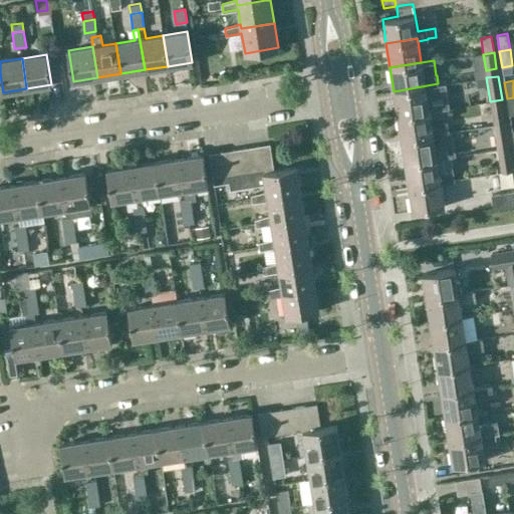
[(438,83),(394,91),(398,114),(429,109),(449,106),(447,94),(445,83),(438,83)]
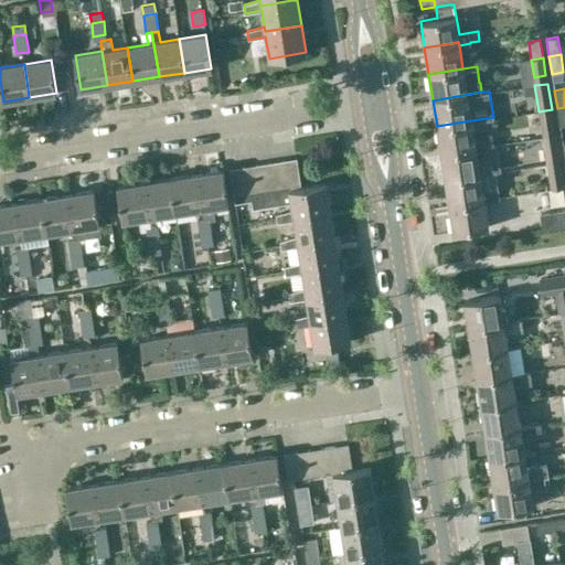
[(556,136),(552,109),(539,112),(543,138),(556,136)]
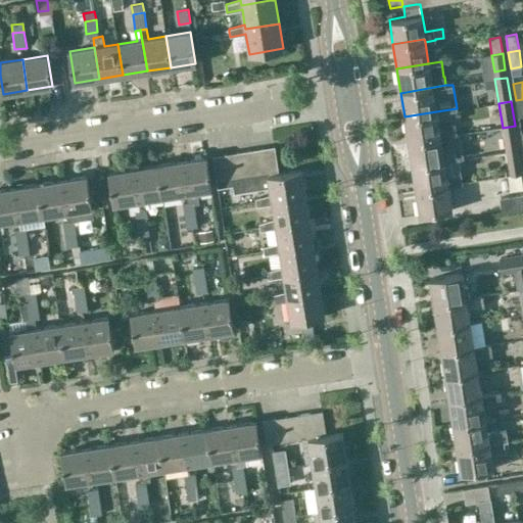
[(436,111),(405,116),(408,141),(457,133),(456,124),(438,126),(436,111)]
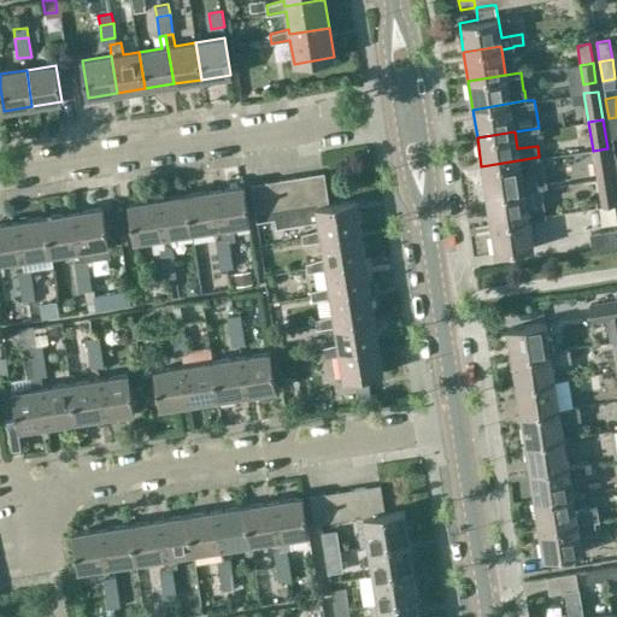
[(540,159),(539,157),(481,166),(486,195),(523,189),(523,191),(547,187),(544,158),(540,159)]
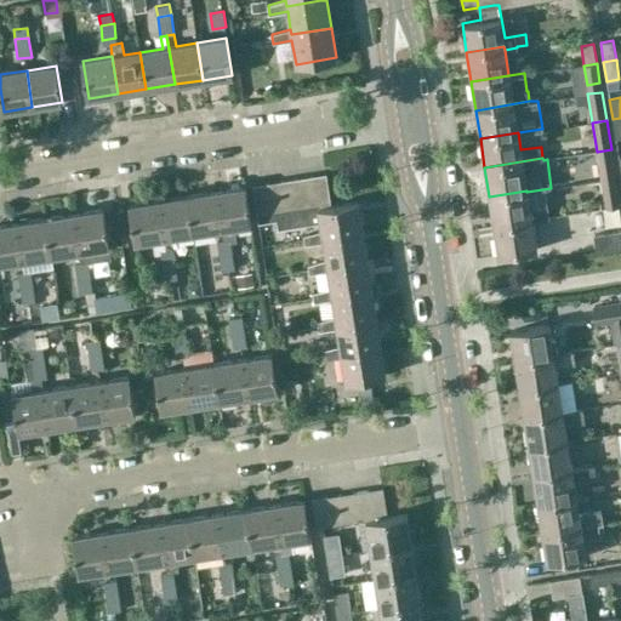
[(599,160),(602,180),(615,178),(611,159),(599,160)]
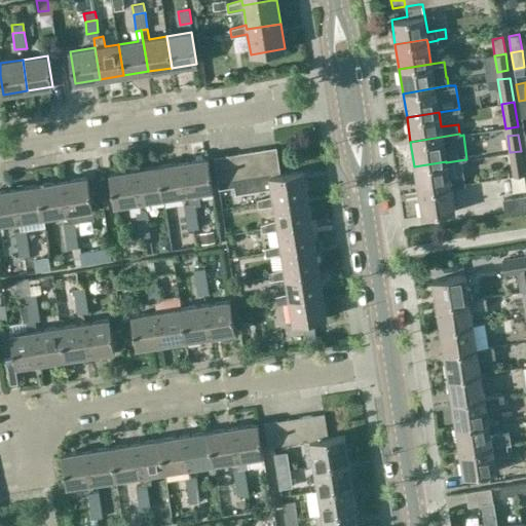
[(275,146),(263,148),(267,173),(279,171),(275,146)]
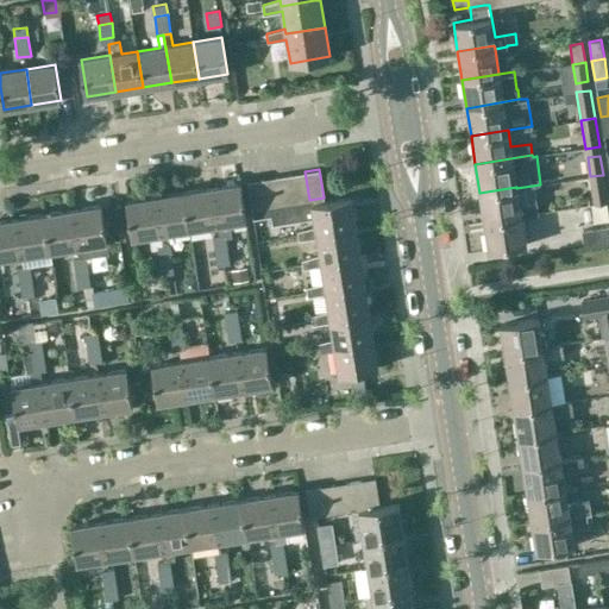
[(290,174),(295,202),(309,200),(305,171),(290,174)]
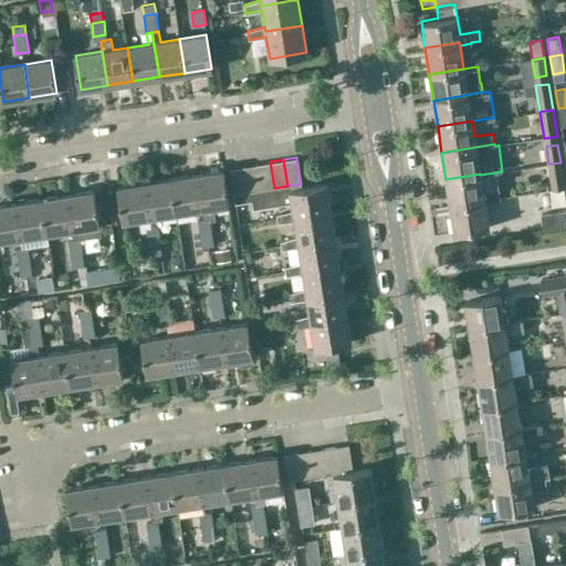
[(261,190),(272,189),(274,188),(270,161),(257,163),(261,190)]
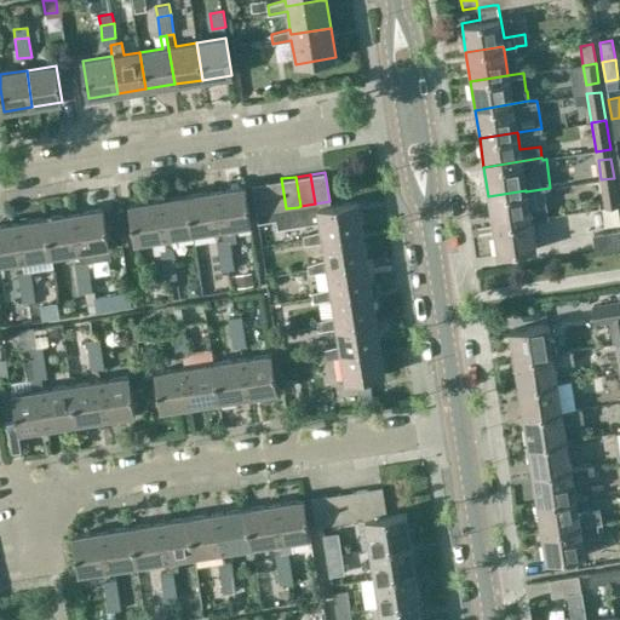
[(281,178),(267,181),(271,211),(286,208),(281,178)]
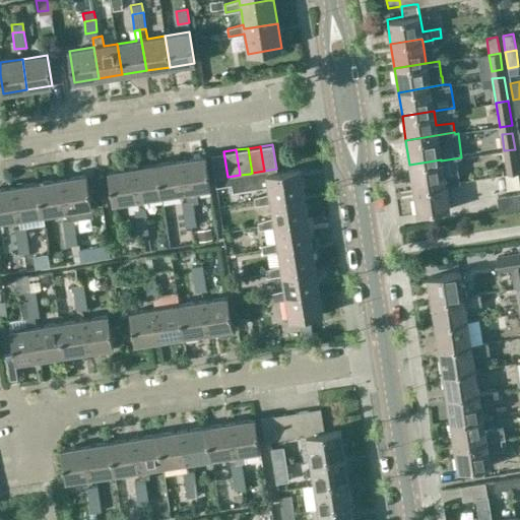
[(515,149),(504,150),(507,167),(517,166),(515,149)]
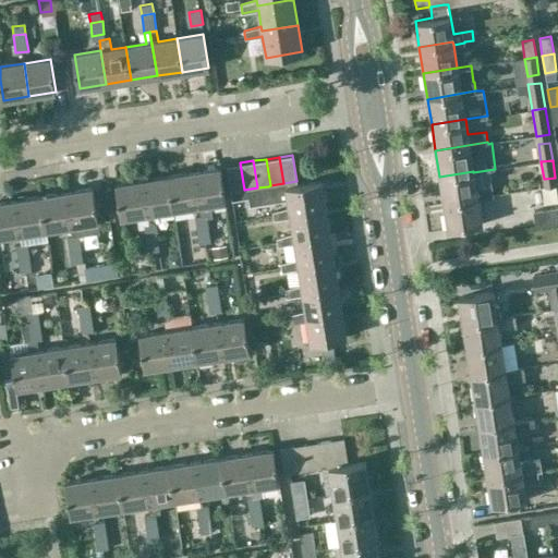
[(244,190),(240,162),(227,165),(231,192),(244,190)]
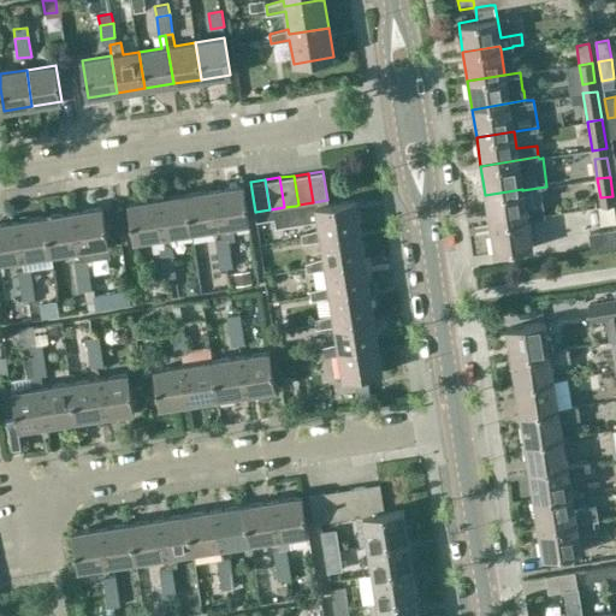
[(213,188),(219,225),(221,238),(215,240),(217,253),(231,250),(229,241),(235,240),(232,223),(248,220),(242,184),(213,188)]
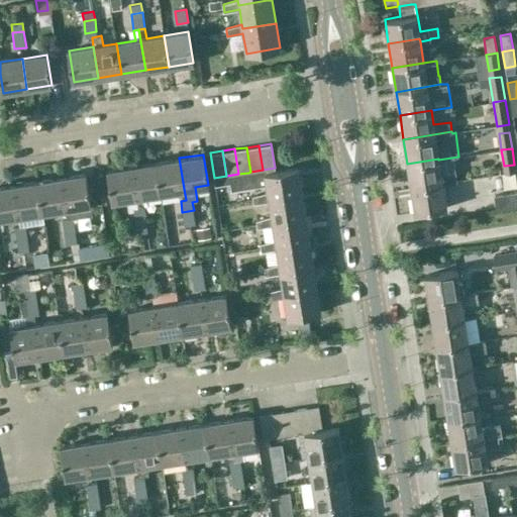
[(179,158),(154,162),(160,193),(184,189),(179,158)]
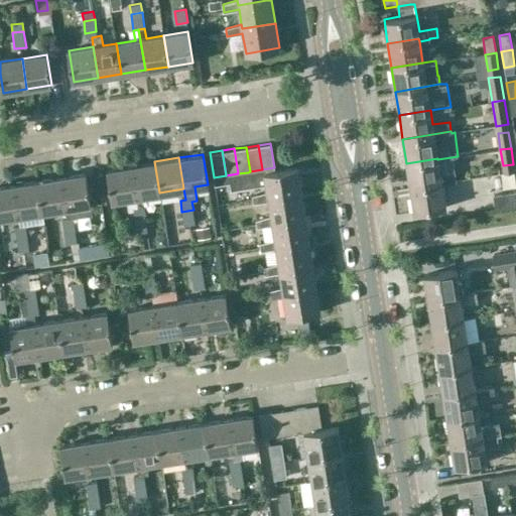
[(406,163),(410,186),(457,179),(456,172),(440,173),(437,159),(437,158),(406,163)]
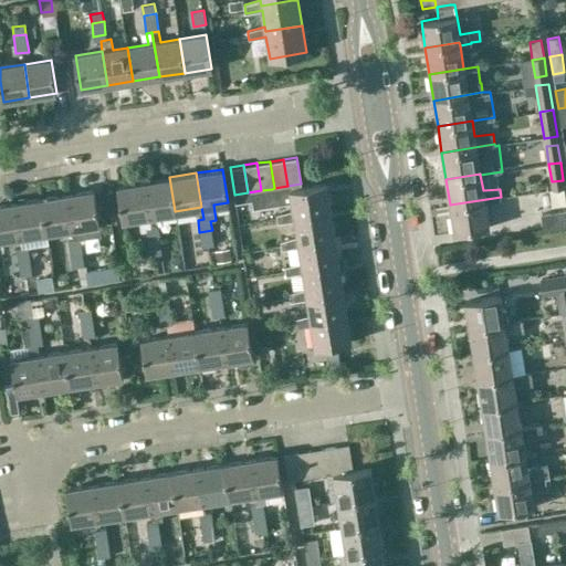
[(144,181),(149,216),(175,211),(169,177),(144,181)]
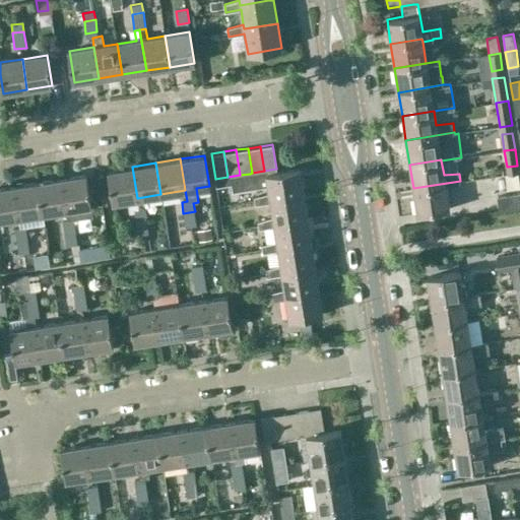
[(112,202),(137,198),(132,167),(107,171),(112,202)]
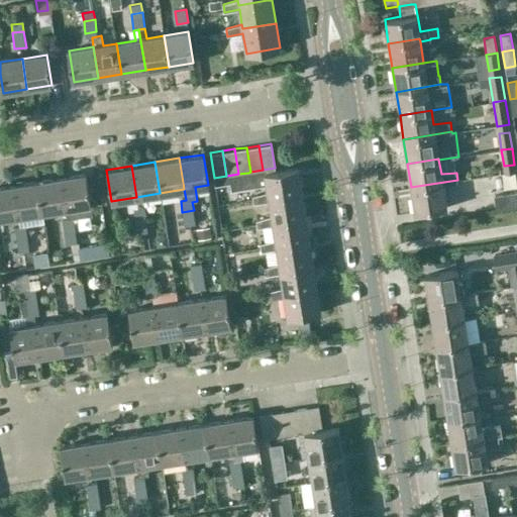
[(238,174),(226,176),(214,178),(215,186),(230,183),(231,191),(266,185),(267,190),(268,196),(301,190),(297,167),(275,170),(275,168),(263,170),(250,172),(248,173),(238,174)]
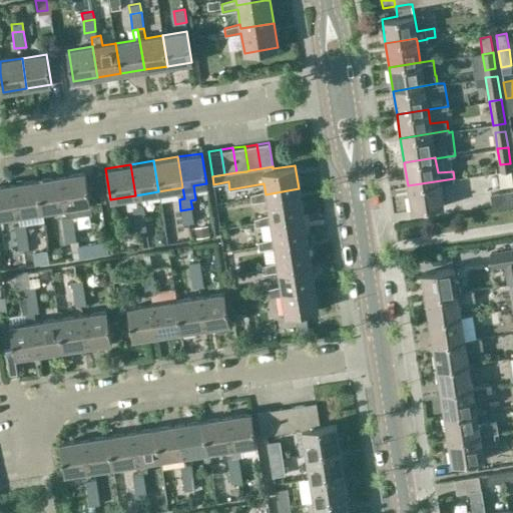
[(500,188),(512,185),(512,184),(511,170),(498,172),(500,188)]
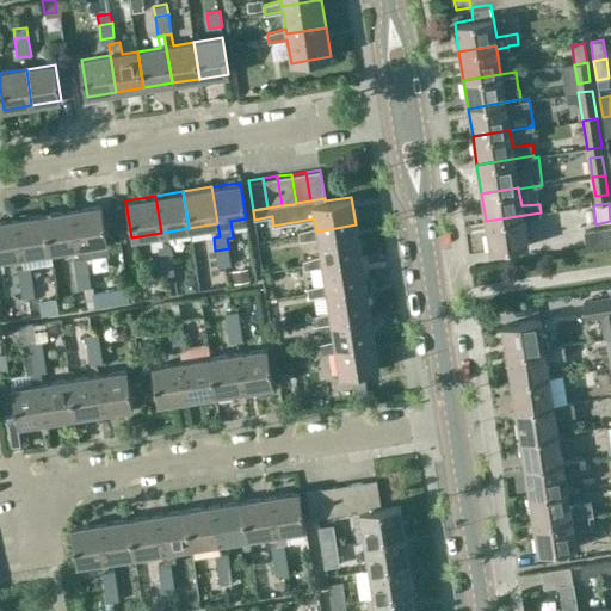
[(102,204),(72,209),(78,246),(80,258),(73,259),(75,272),(88,270),(87,258),(110,254),(102,204)]
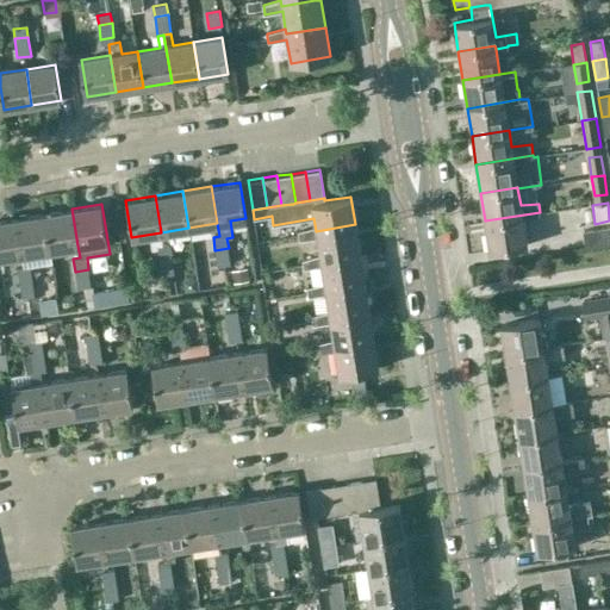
[(72,209),(44,213),(50,250),(78,246),(72,209)]
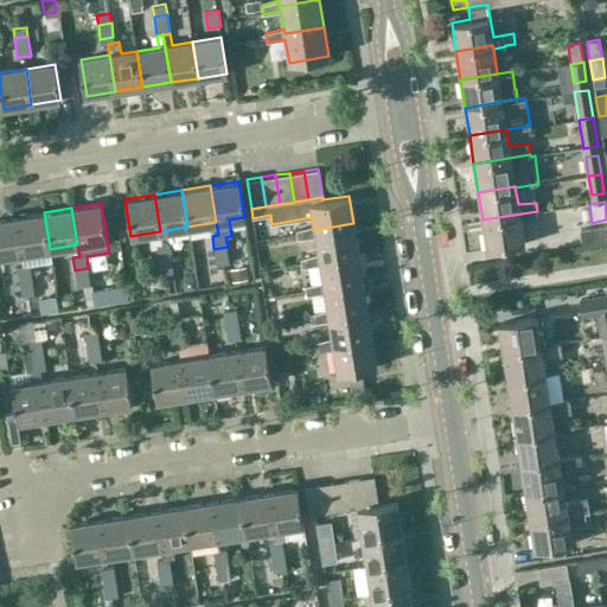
[(537,211),(483,219),(487,249),(524,243),(519,216),(537,213),(537,211)]
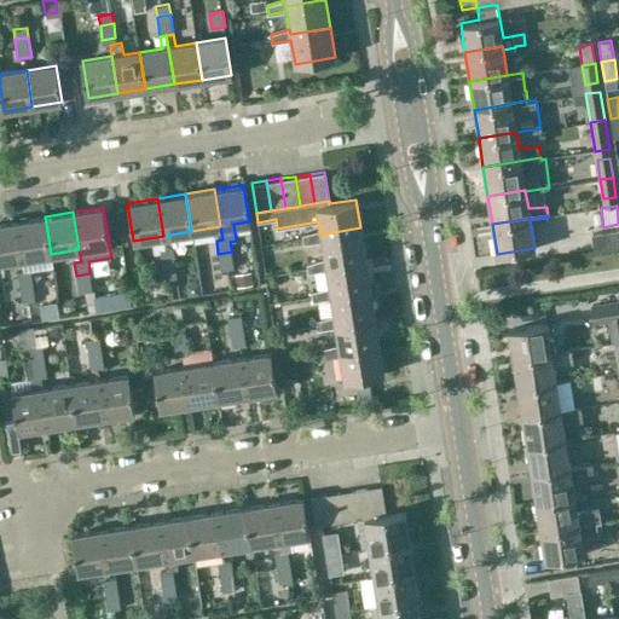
[(45,217),(16,221),(22,259),(24,271),(18,272),(19,284),(33,283),(32,271),(35,270),(33,256),(51,254),(45,217)]
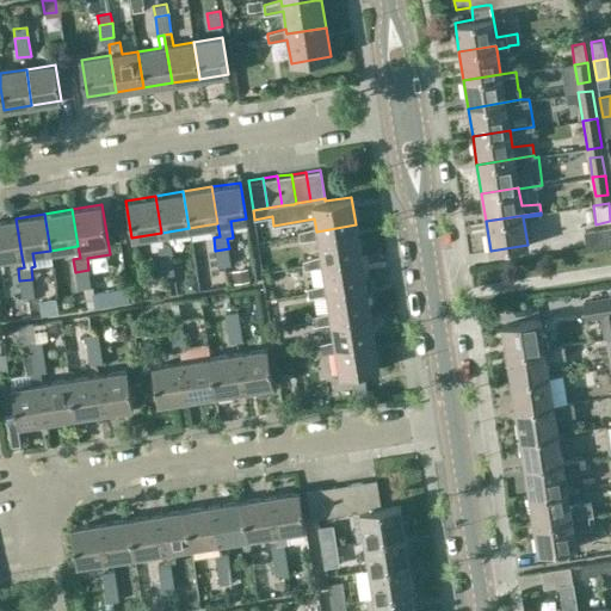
[(0,258),(22,255),(16,218),(0,221),(0,258)]
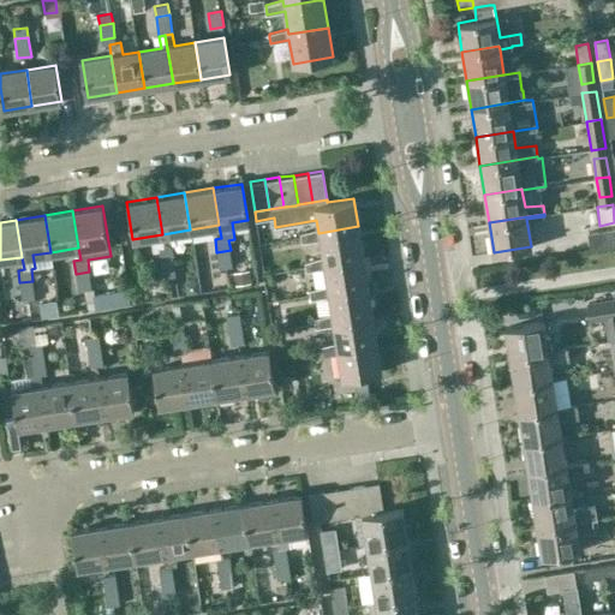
[(323,261),(363,255),(358,226),(318,233),(317,226),(299,231),(302,239),(318,237),(322,255),(323,261)]
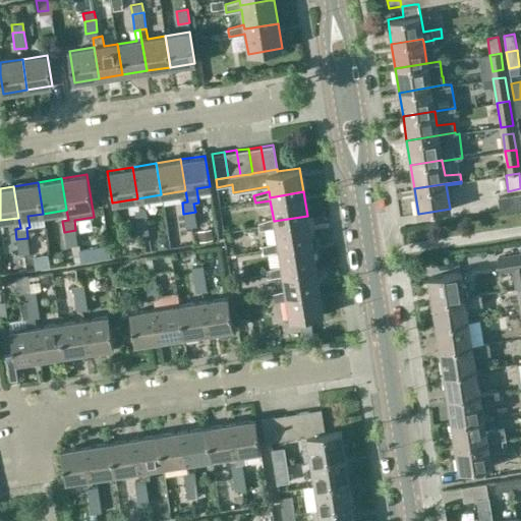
[(520,193),(498,197),(500,212),(520,208),(520,193)]
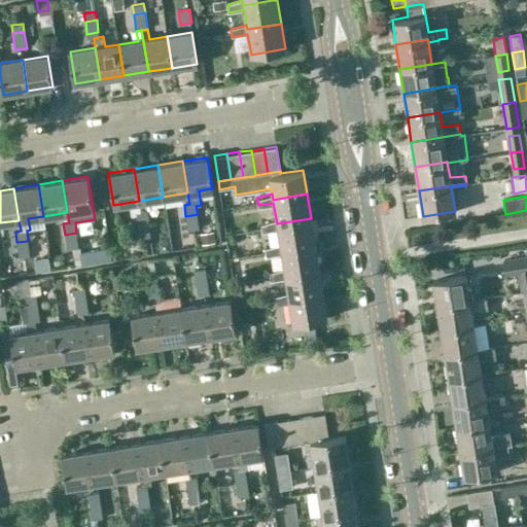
[(137,223),(148,222),(147,210),(136,212),(137,223)]
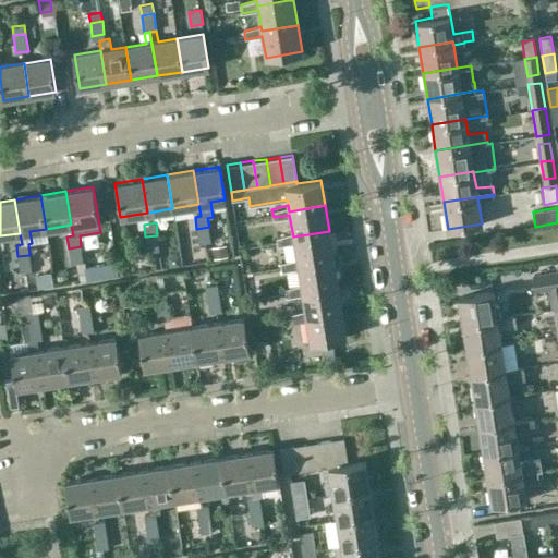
[(209,227),(196,229),(199,244),(211,242),(209,227)]
